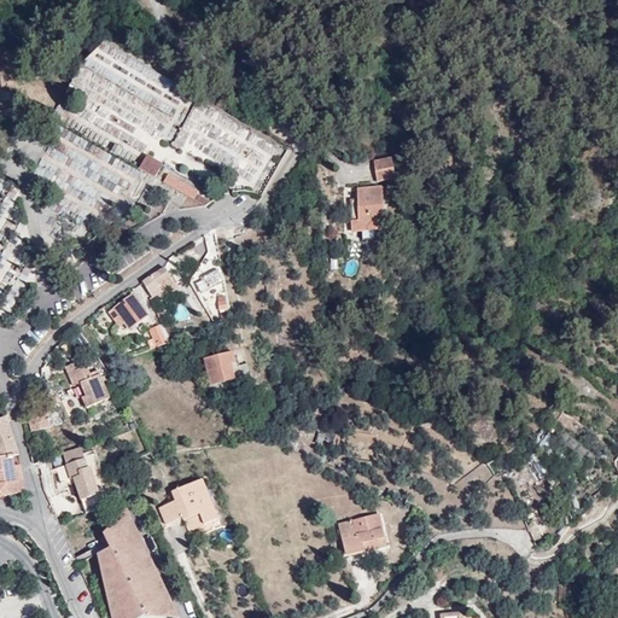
[(86,65),(99,74),(108,62),(114,66),(122,54),(101,41),(86,65)]
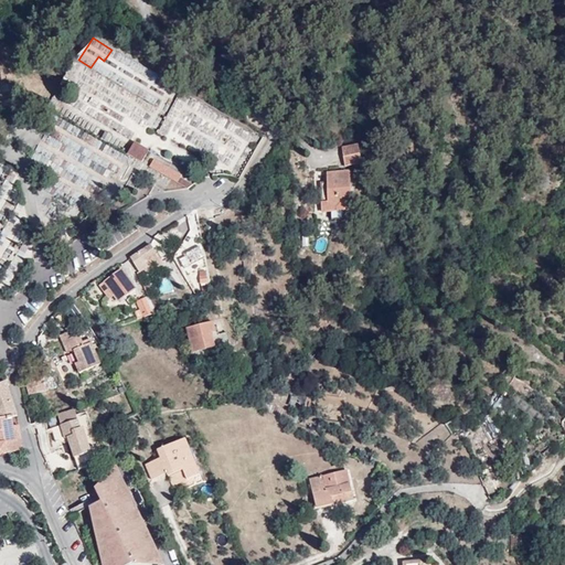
[(56,109),(63,102),(55,95),(49,103),(56,109)]
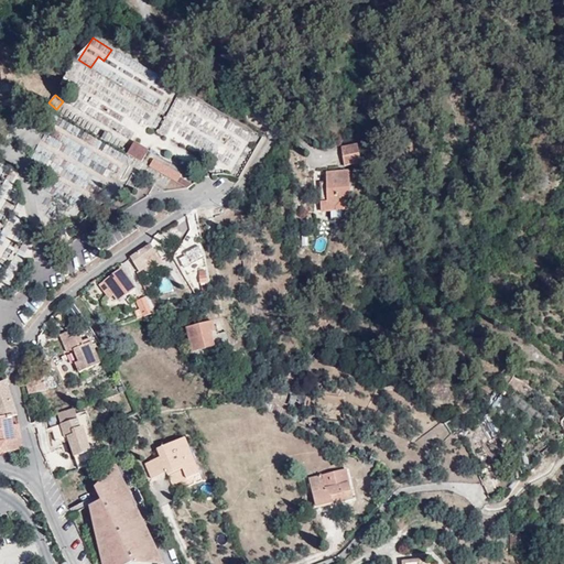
[(134,141),(128,152),(142,161),(149,150),(134,141)]
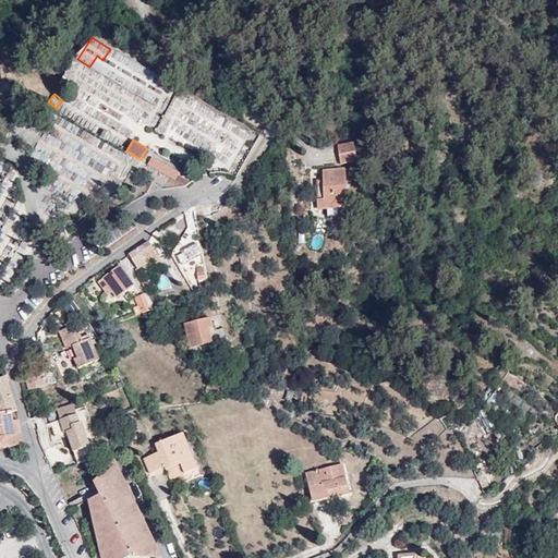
[(43,160),(49,149),(38,143),(32,154),(43,160)]
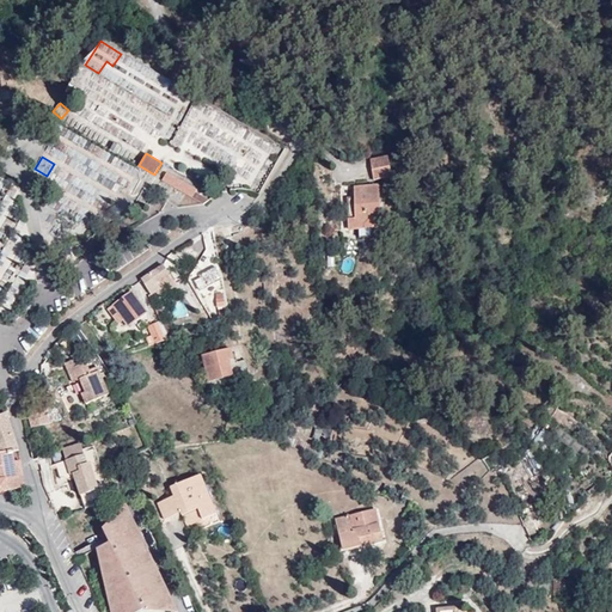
[(390,157),(372,160),(374,181),(393,177),(390,157)]
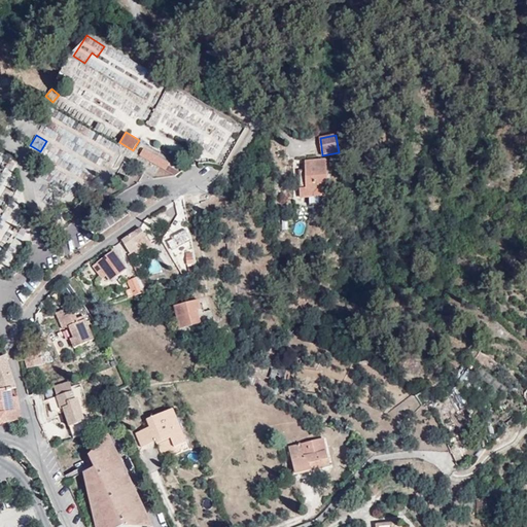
[(85,154),(96,162),(104,149),(94,142),(85,154)]
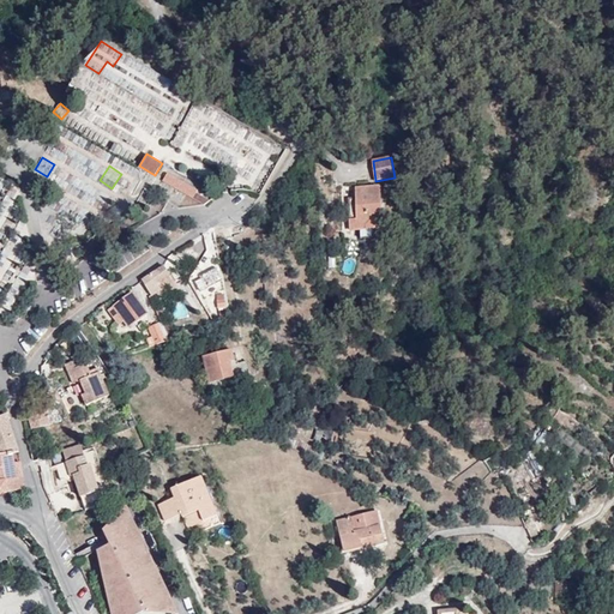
[(164,180),(193,197),(197,192),(198,191),(168,174),(164,180)]
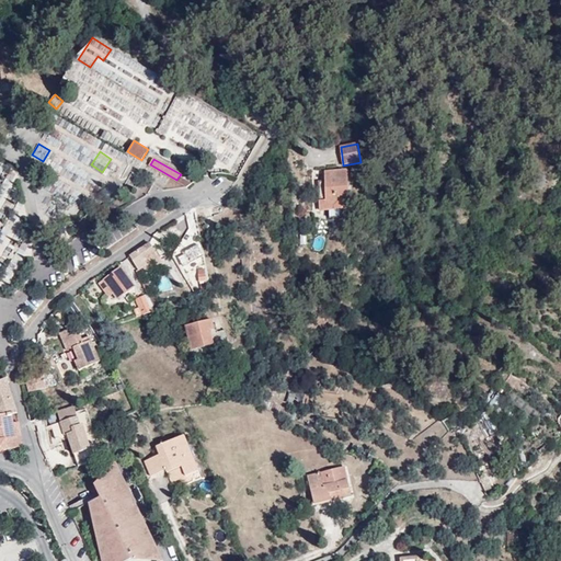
[(327,172),(327,183),(327,201),(320,201),(320,209),(350,209),(348,171),(327,172)]
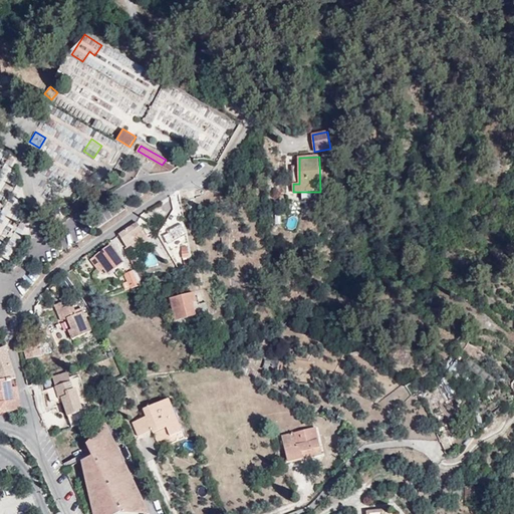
[(162,165),(173,171),(176,168),(165,161),(162,165)]
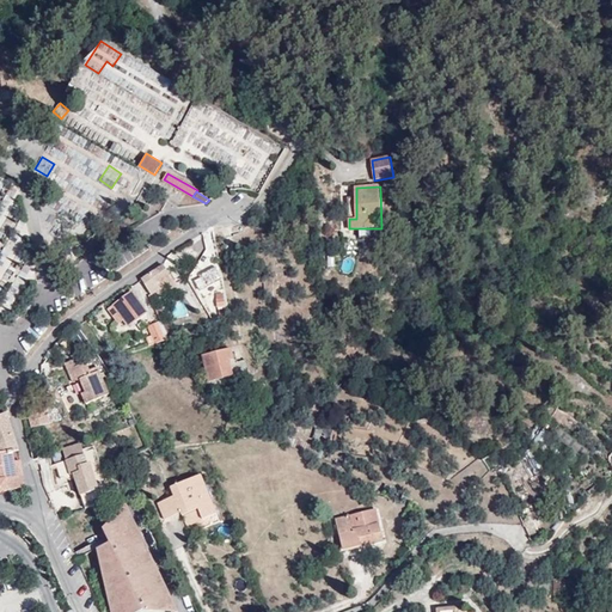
[(173,281),(163,265),(142,277),(152,294),(157,293),(158,294),(161,292),(164,295),(175,287),(171,282),(173,281)]
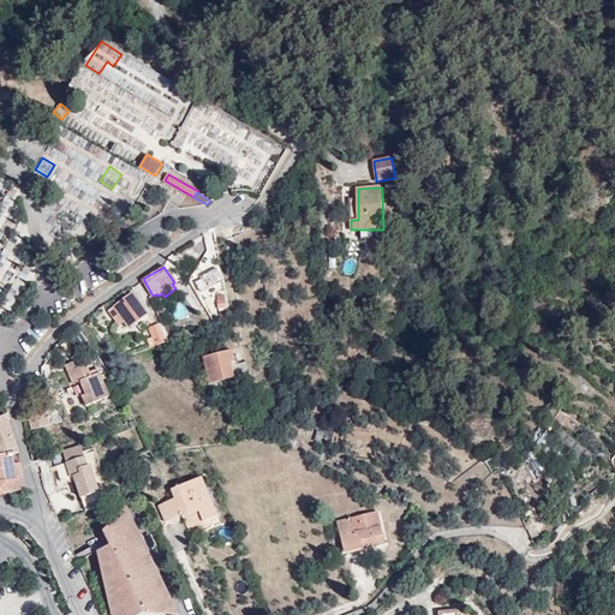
[(202,291),(222,280),(216,269),(203,276),(204,279),(197,282),(202,291)]
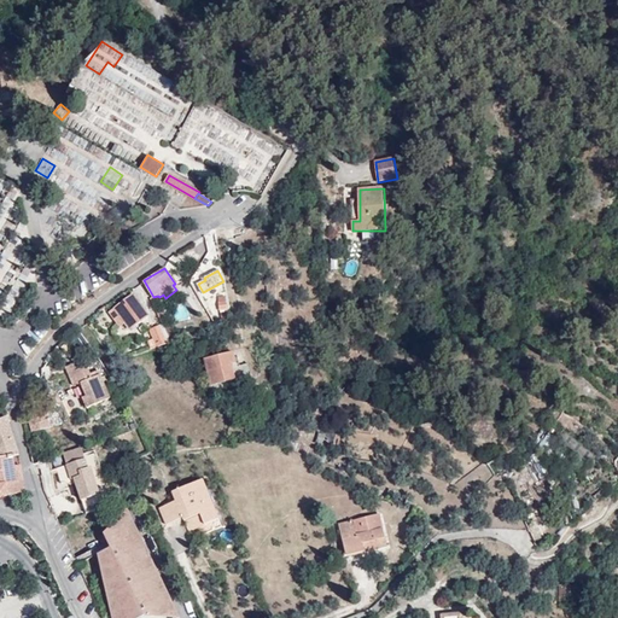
[(130,328),(149,315),(134,295),(110,313),(121,326),(124,324),(130,328)]
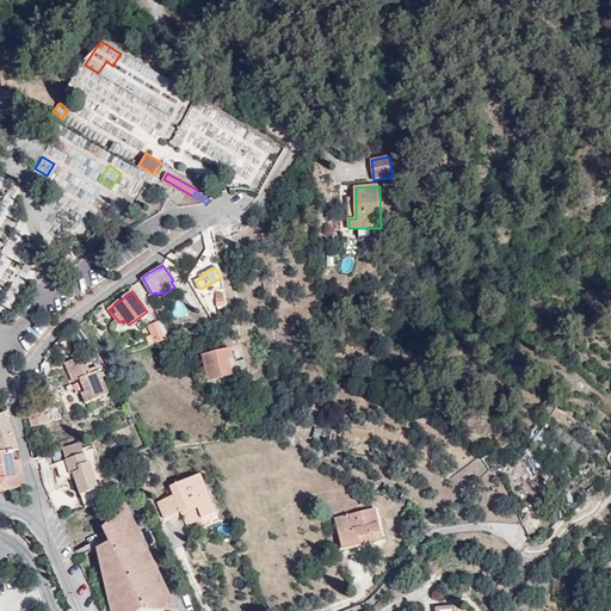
[(41,338),(47,326),(32,319),(26,332),(41,338)]
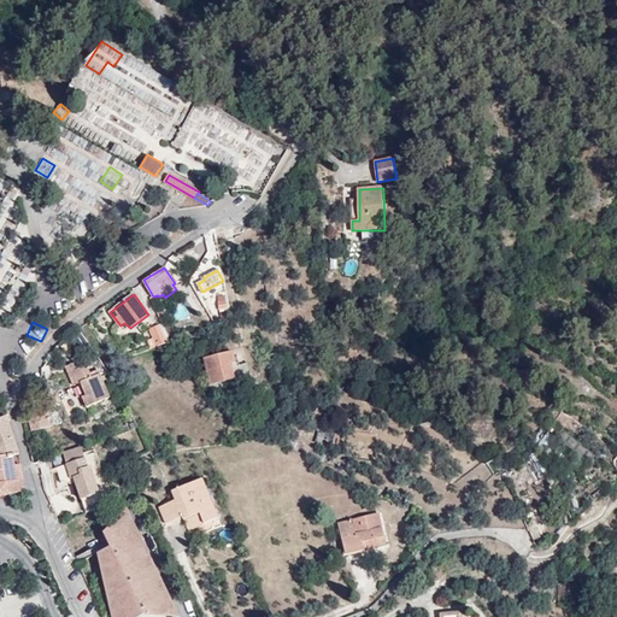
[(158,346),(168,342),(159,325),(150,329),(154,338),(151,339),(152,342),(156,342),(158,346)]
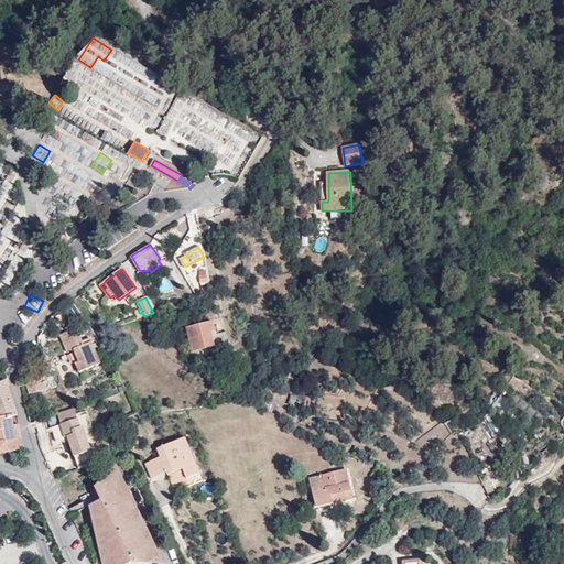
[(194,351),(216,346),(212,332),(215,332),(213,322),(187,327),(194,351)]
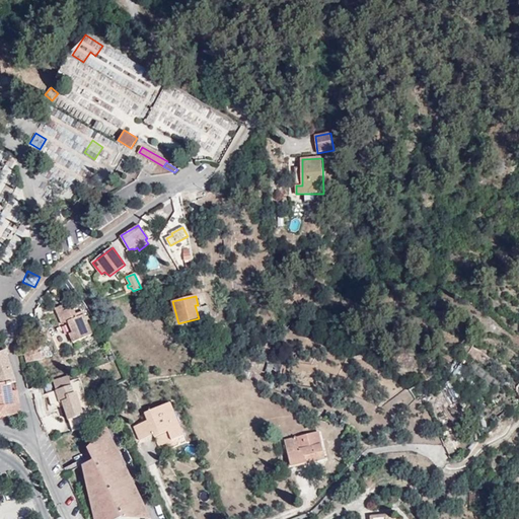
[(59,313),(67,310),(64,305),(57,308),(59,313)]
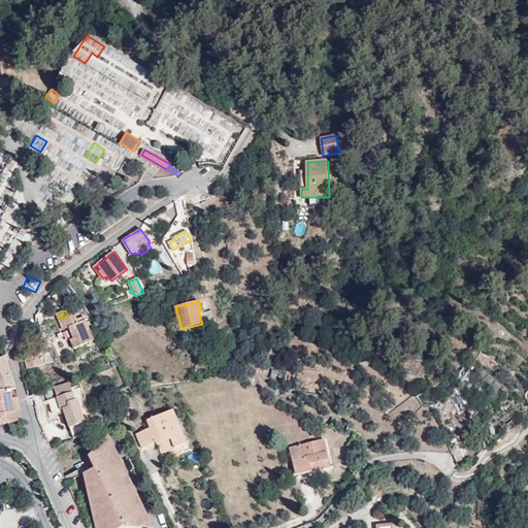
[(75,314),(68,316),(60,319),(64,329),(69,328),(74,338),(70,340),(73,349),(94,340),(86,321),(78,324),(75,314)]
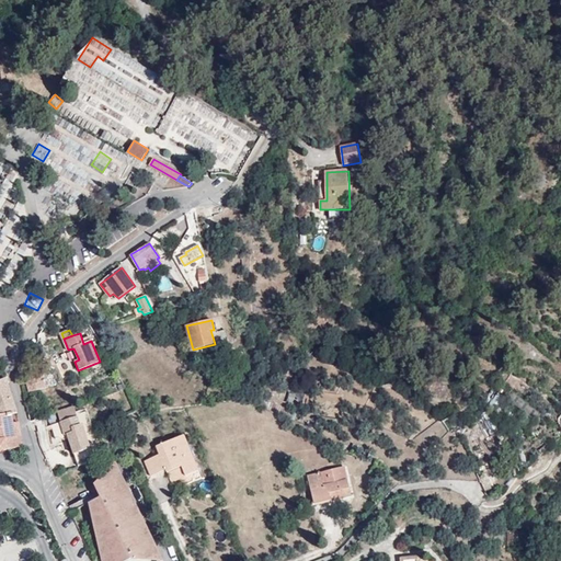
[(0,380),(0,414),(11,413),(16,412),(7,378),(0,380)]
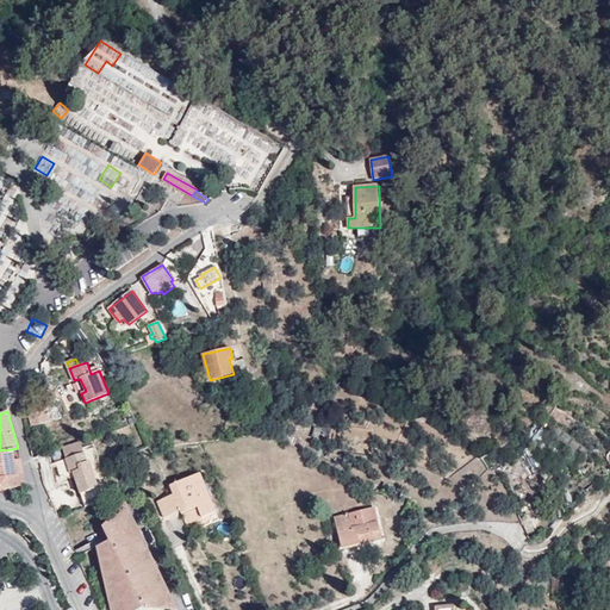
[(541,430),(530,443),(539,449),(542,446),(540,443),(547,435),(541,430)]
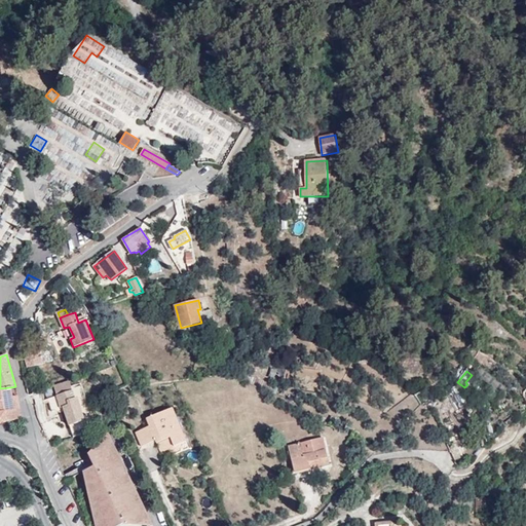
[(251,384),(268,392),(272,385),(249,376),(251,384)]
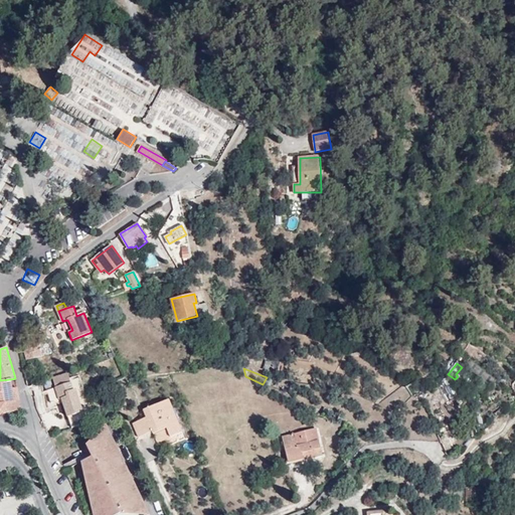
[(62,398),(71,427),(89,420),(86,410),(83,411),(76,389),(74,390),(68,373),(53,377),(56,387),(47,389),(51,402),(62,398)]
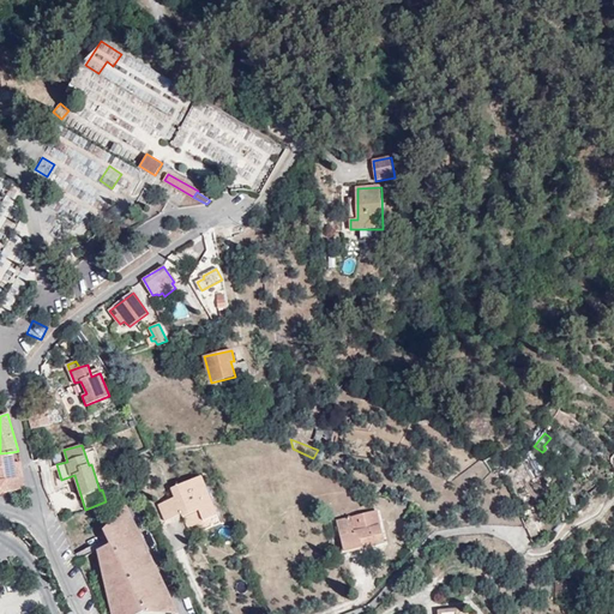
[(0,453),(0,493),(25,489),(20,463),(14,464),(12,452),(0,453)]
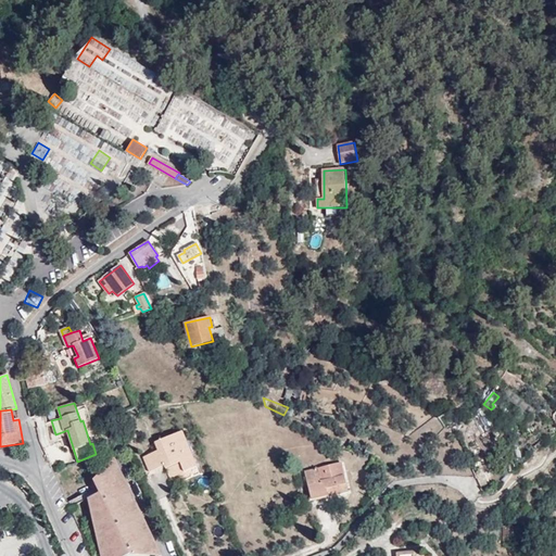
[(181,463),(185,472),(198,467),(182,432),(156,443),(160,451),(146,457),(152,472),(166,466),(168,471),(178,467),(178,465),(181,463)]
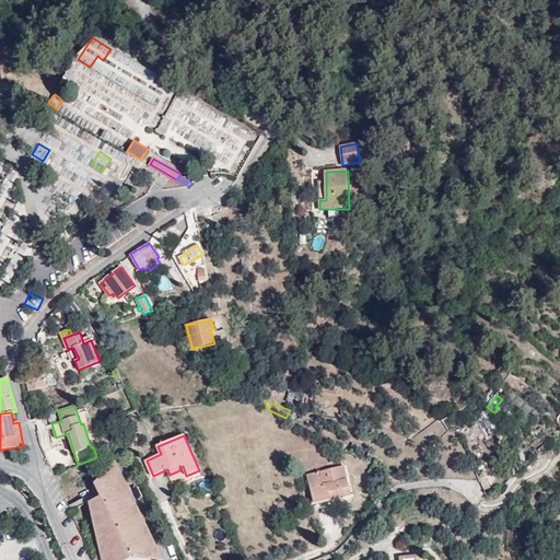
[(348,454),(354,457),(360,446),(353,443),(348,454)]
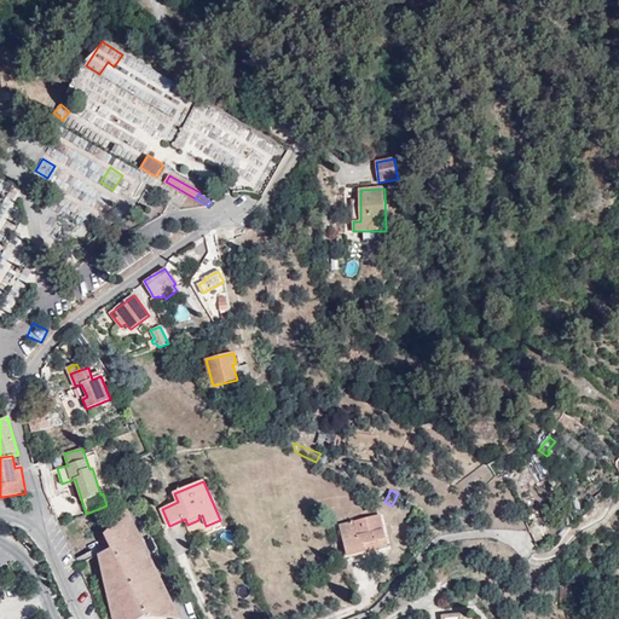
[(404,512),(411,514),(416,504),(409,501),(404,512)]
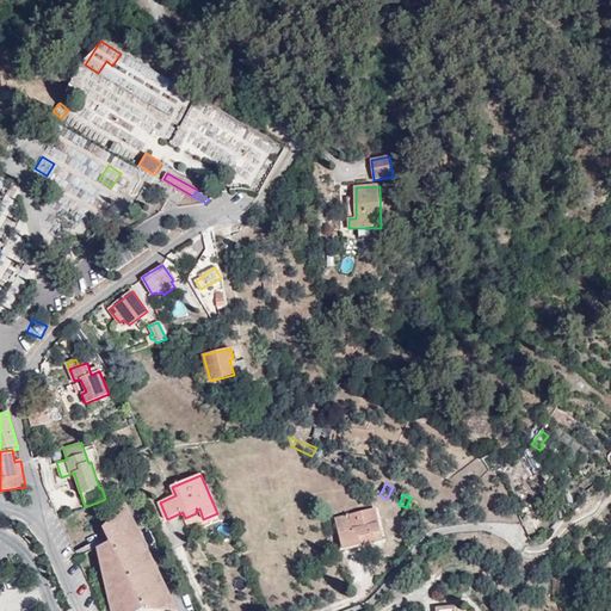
[(177,610),(179,610),(127,504),(103,528),(113,544),(98,550),(100,563),(111,610),(177,610)]
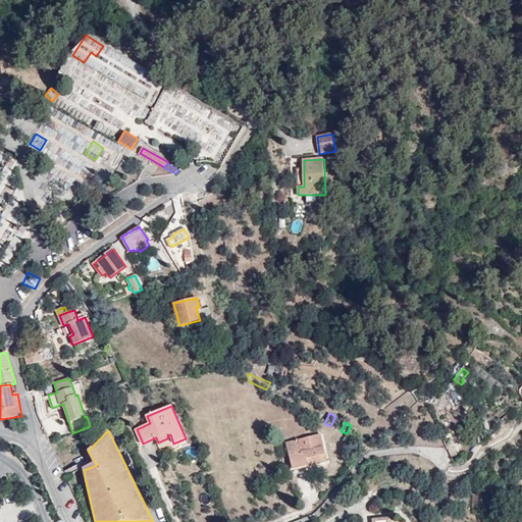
[(345,439),(350,442),(356,433),(350,430),(345,439)]
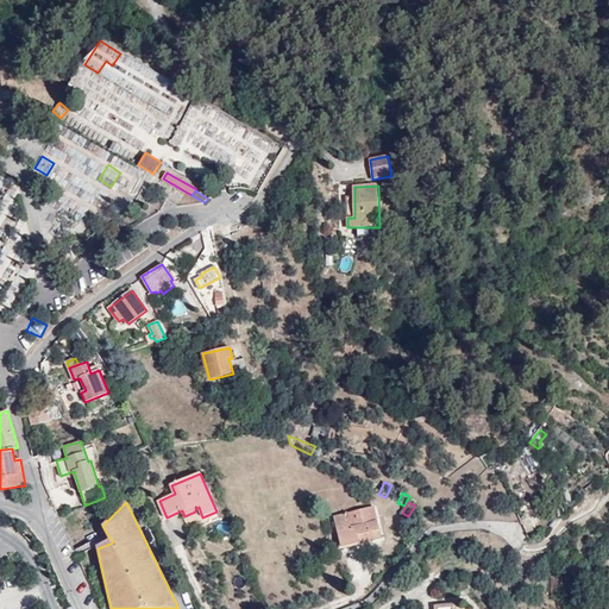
[(188,523),(202,518),(199,507),(195,509),(195,512),(184,516),(188,523)]
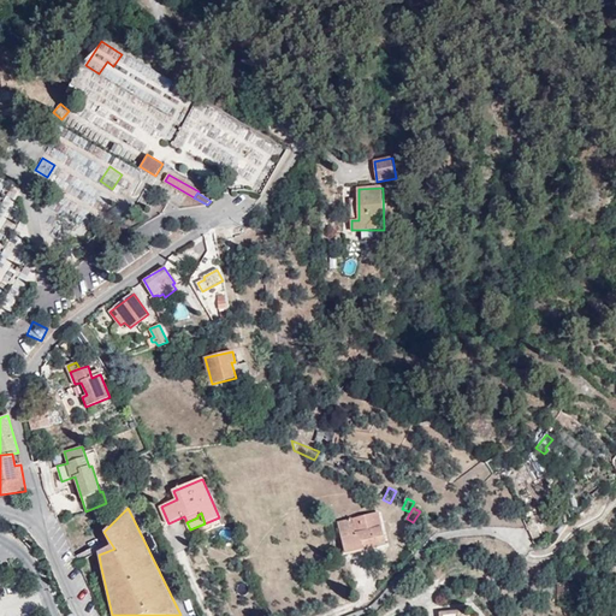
[(386,543),(379,514),(339,522),(347,552),(386,543)]
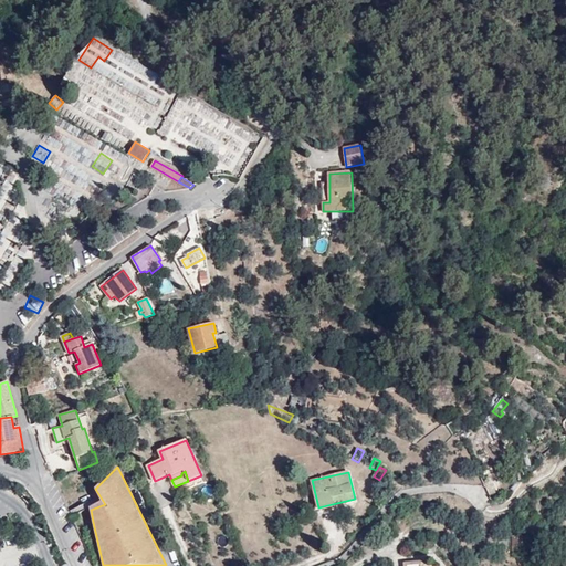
[(73,516),(82,511),(81,506),(71,511),(73,516)]
